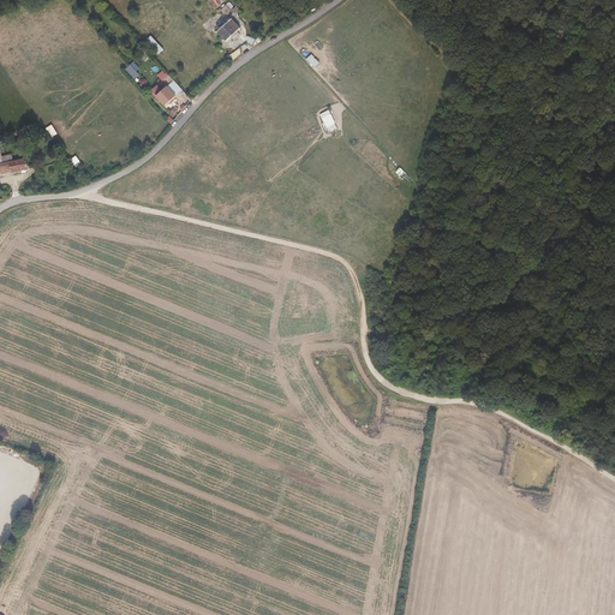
[(231,16),(234,13),(227,5),(220,11),(225,17),(226,16),(227,17),(230,15),(231,16)]
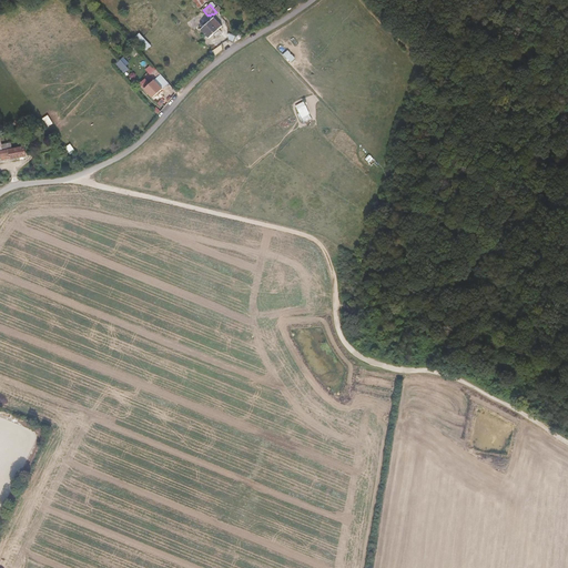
[(214,34),(216,37),(221,33),(219,30),(223,26),(215,18),(213,19),(211,17),(201,26),(203,29),(202,29),(210,39),(214,34)]
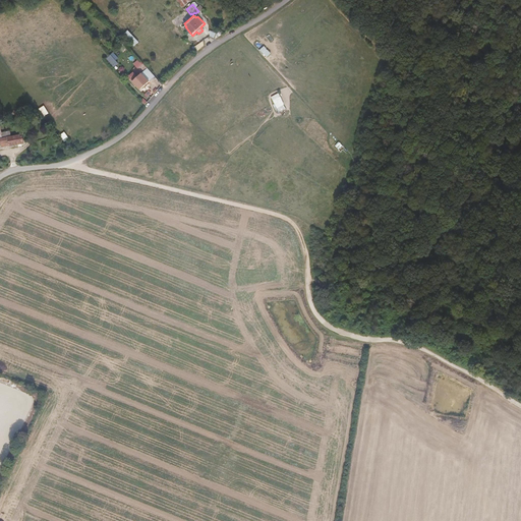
[(134,46),(138,42),(126,29),(122,32),(134,46)]
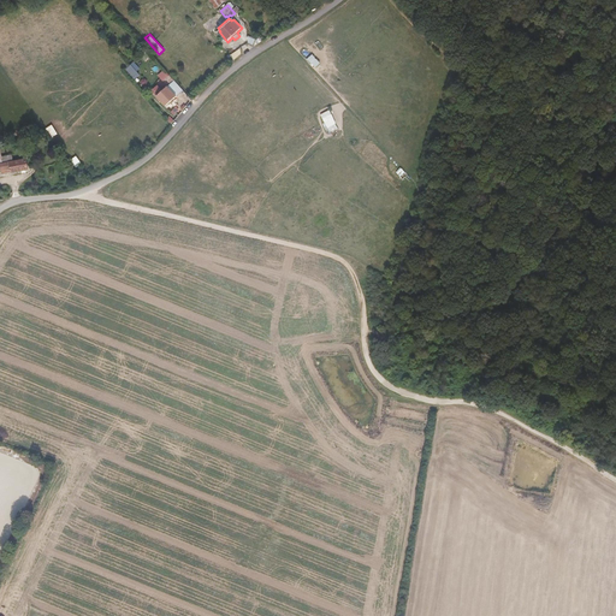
[(313,54),(308,59),(317,67),(321,61),(313,54)]
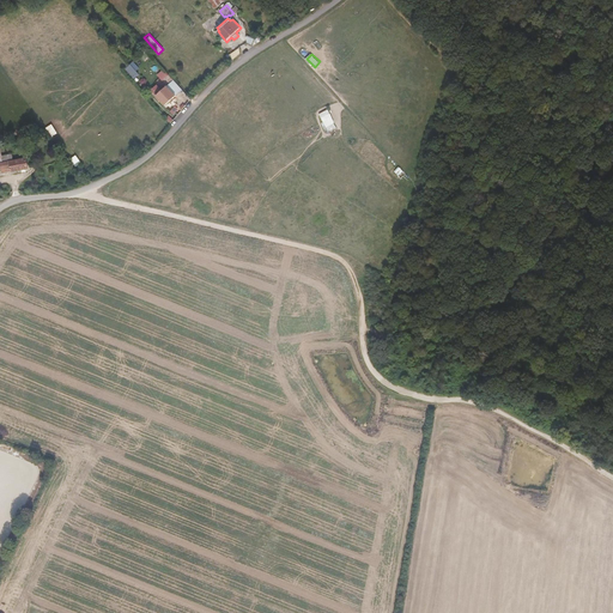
[(474,70),(469,73),(475,80),(485,73),(477,64),(473,68),(474,70)]
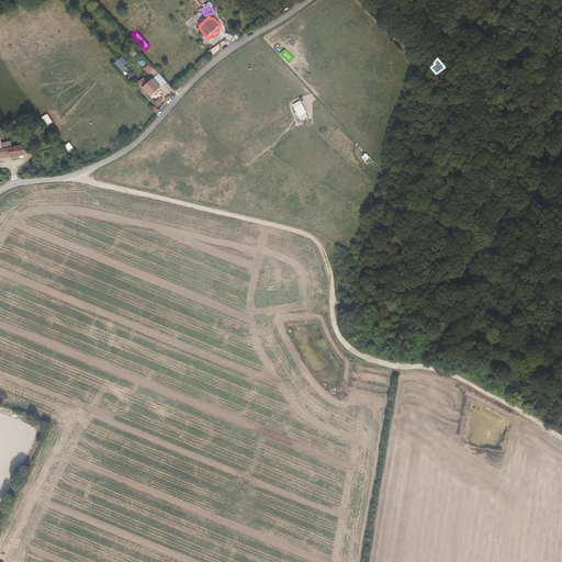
[(158,91),(167,82),(159,74),(153,79),(148,83),(145,79),(139,85),(152,97),(156,93),(158,91)]
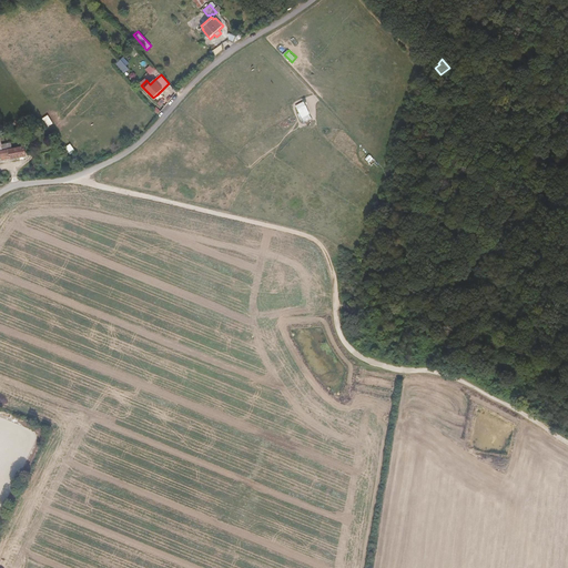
[(303,122),(312,119),(305,101),(296,104),(303,122)]
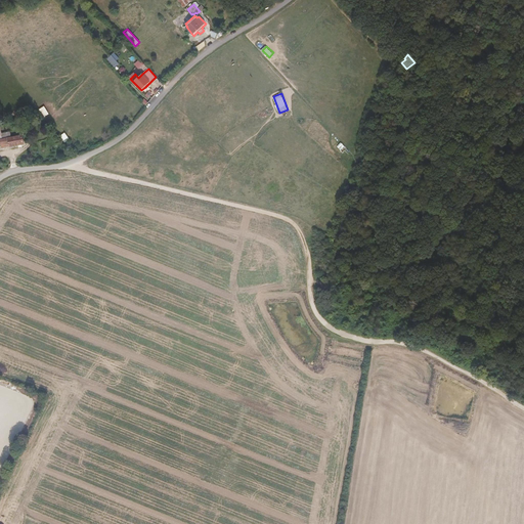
[(10,132),(1,133),(3,139),(0,139),(0,145),(1,145),(2,147),(10,146),(25,144),(23,135),(11,137),(10,132)]
